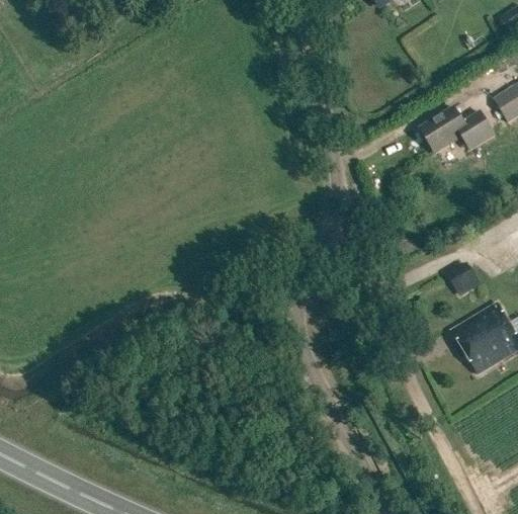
[(372,0),(378,8),(391,0),(372,0)]
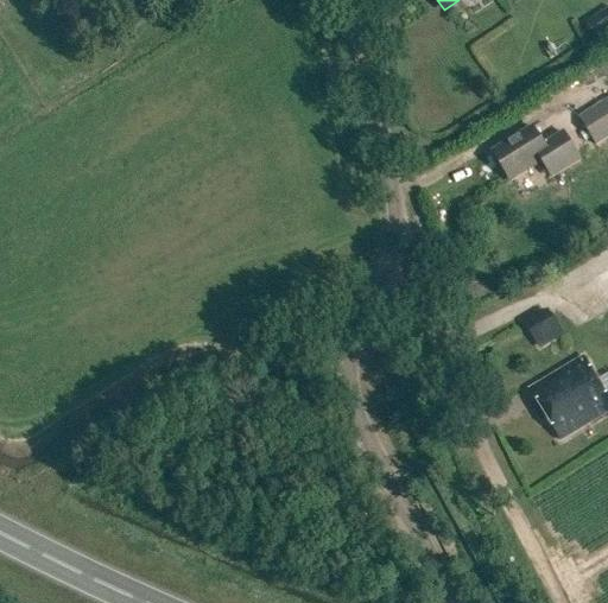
[(607,5),(603,0),(596,0),(575,17),(595,43),(607,31),(607,5)]
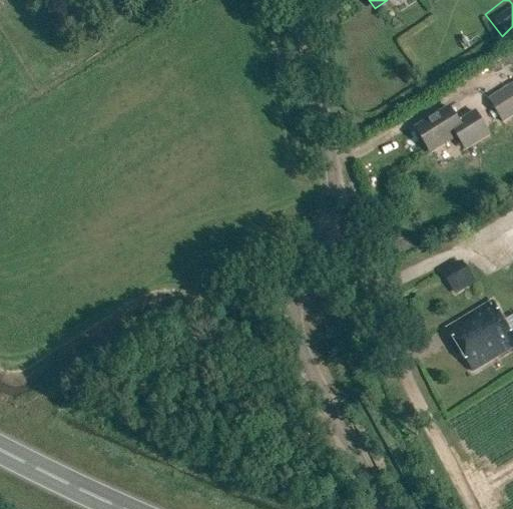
[(503,120),(512,114),(512,80),(488,96),(503,120)]
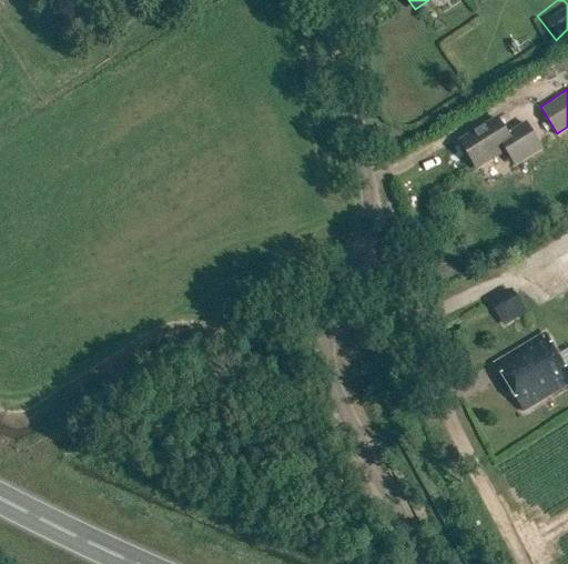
[(459,139),(477,167),(506,148),(516,162),(543,145),(527,120),(508,132),(497,116),(459,139)]
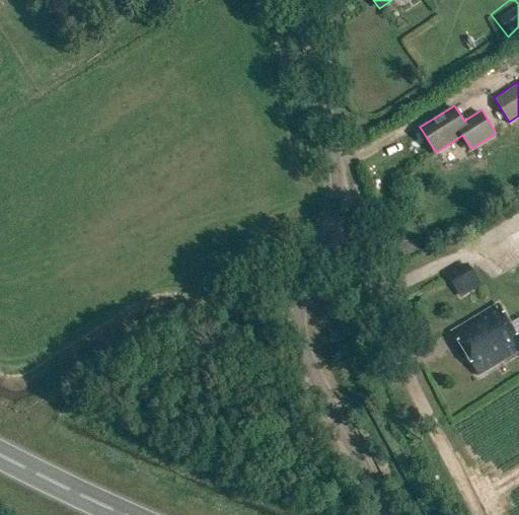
[(470,268),(448,281),(458,296),(479,283),(470,268)]
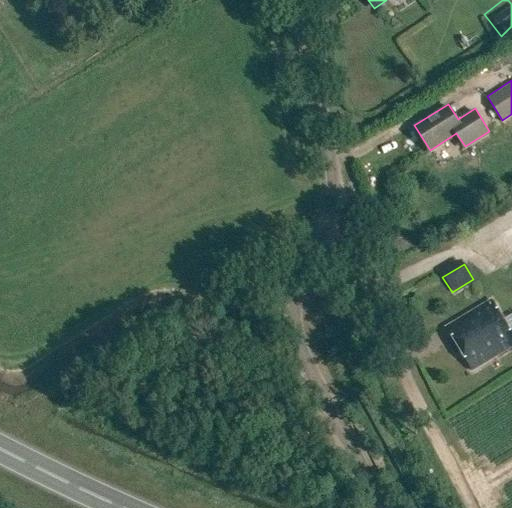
[(461,349),(447,357),(449,360),(442,364),(443,366),(427,375),(443,402),(445,400),(476,381),(468,369),(511,342),(511,335),(490,299),(447,325),(461,349)]
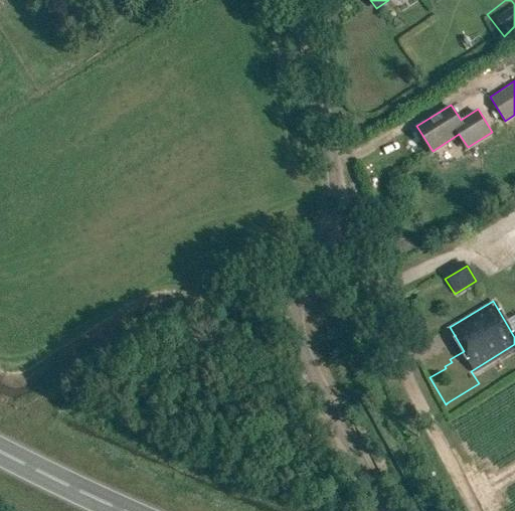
[(326,335),(337,336),(337,327),(327,326),(326,335)]
